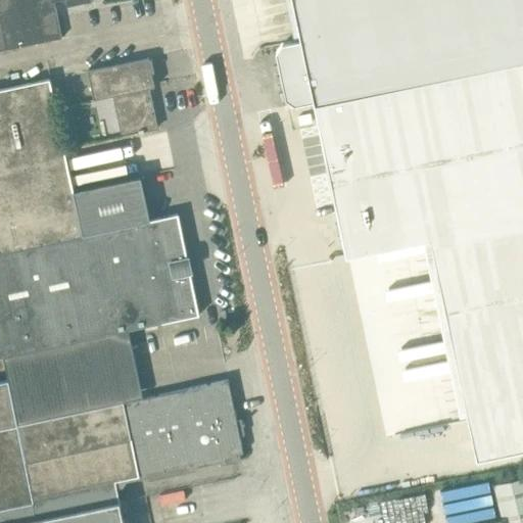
[(0,0),(0,50),(62,37),(54,1),(58,0),(66,0),(67,6),(80,4),(79,0),(0,0)]
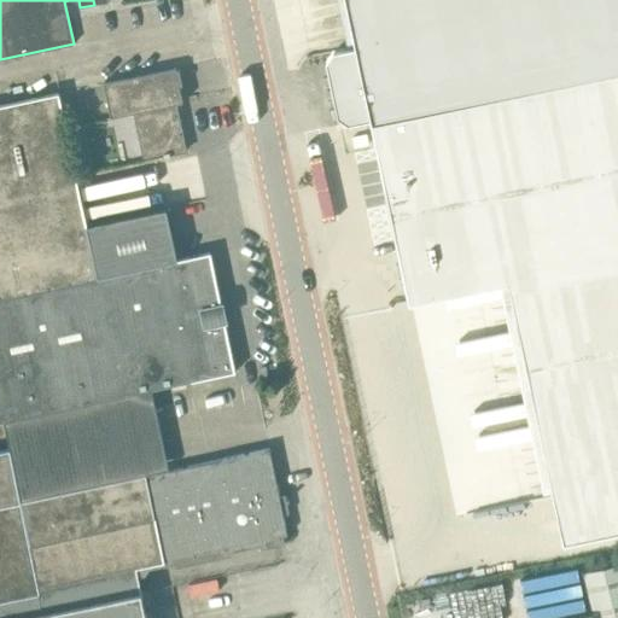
[(617,0),(349,0),(359,47),(333,51),(327,60),(339,116),(349,122),(373,117),(617,65),(617,0)]
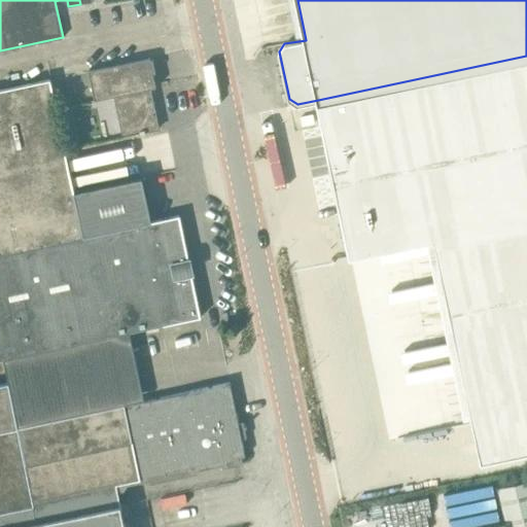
[(526,56),(318,100),(350,253),(434,236),(473,422),(473,423),(481,458),(526,448),(526,56)]
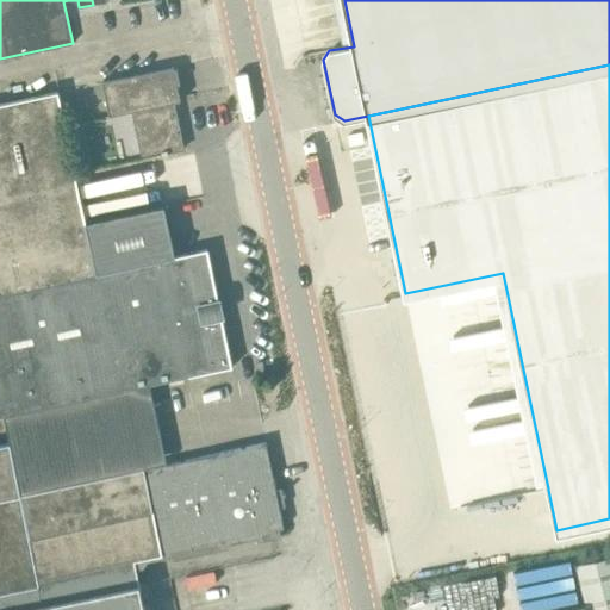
[(104,80),(103,80),(110,116),(112,116),(111,114),(134,110),(142,155),(142,157),(163,153),(163,154),(169,153),(168,151),(185,148),(175,103),(181,101),(174,66),(172,67),(105,81),(104,80)]
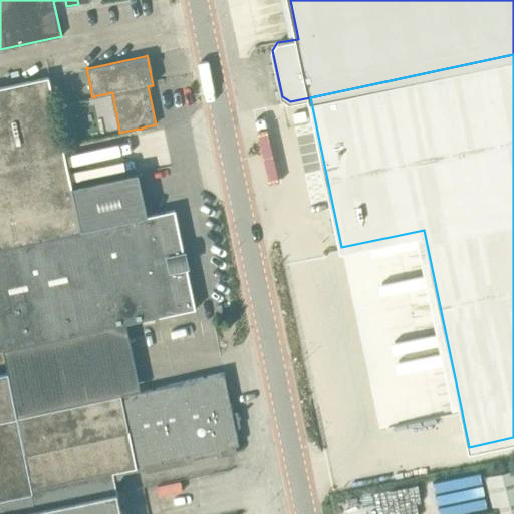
[(0,350),(4,349),(106,327),(196,308),(175,210),(149,216),(140,173),(72,188),(49,77),(0,87),(0,350)]
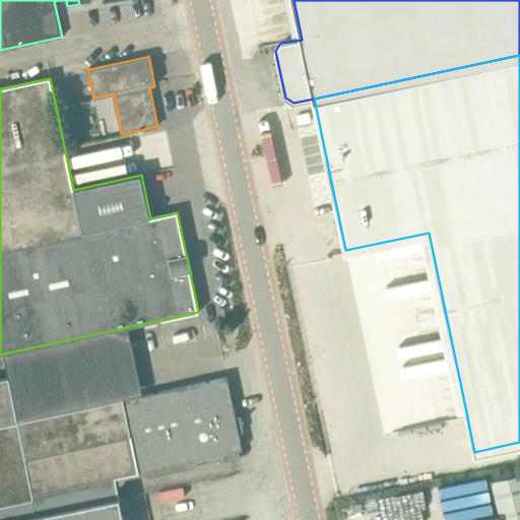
[(119,499),(115,479),(139,473),(138,472),(202,457),(243,448),(243,447),(242,447),(228,378),(229,378),(228,377),(187,385),(188,386),(123,398),(108,331),(4,353),(8,376),(0,377),(0,519),(256,519),(256,516),(236,519),(148,519),(143,493),(119,499)]
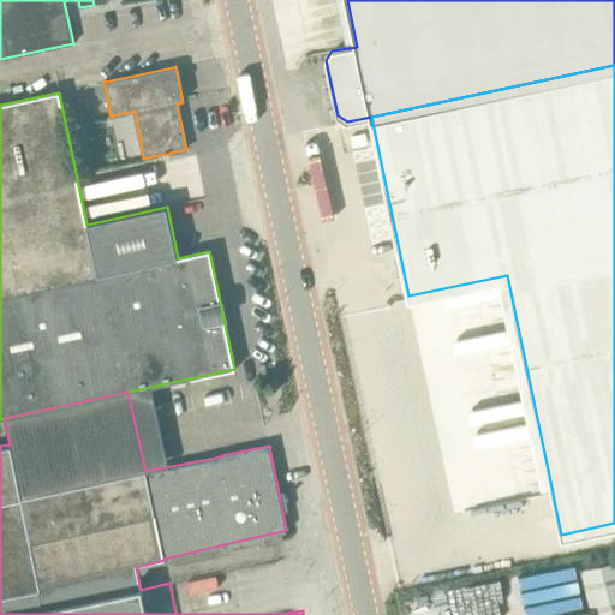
[(614,614),(614,561),(581,569),(591,611),(575,614),(614,614)]
